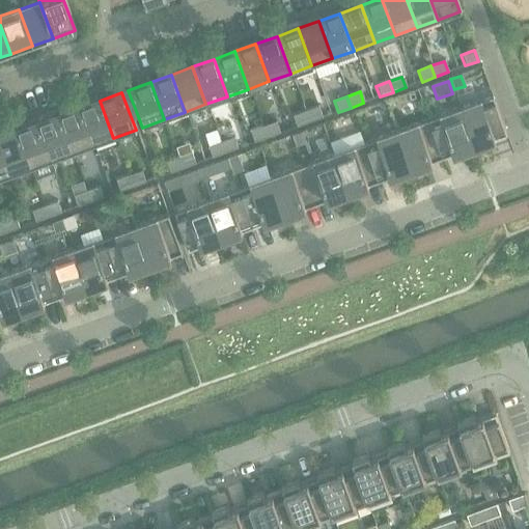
[(473,148),(505,136),(492,98),(460,110),(473,148)]
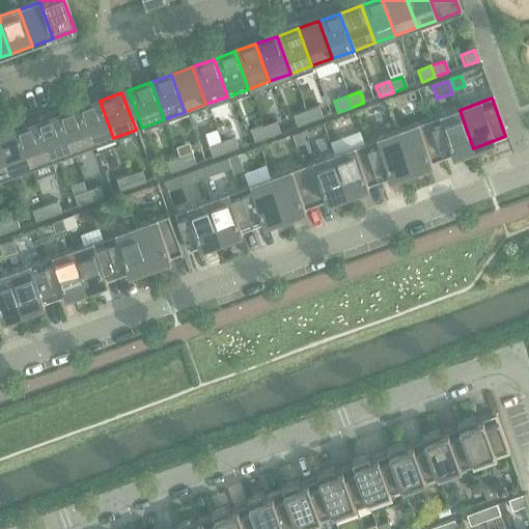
[(92,145),(113,138),(100,101),(79,108),(92,145)]
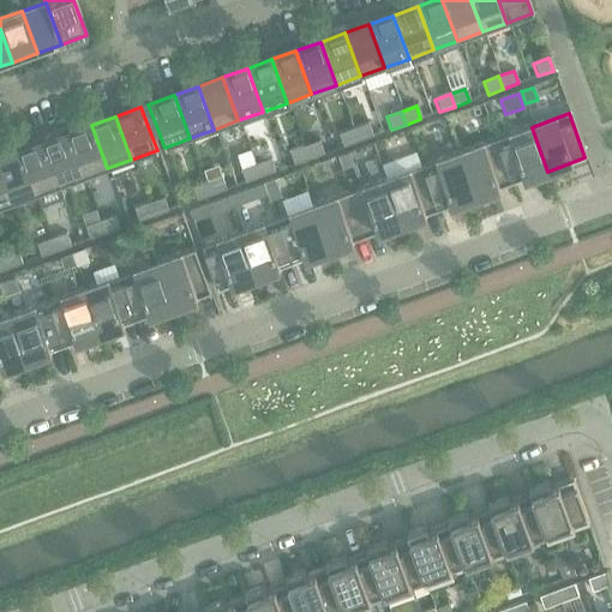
[(357,143),(372,137),(367,124),(352,130),(357,143)]
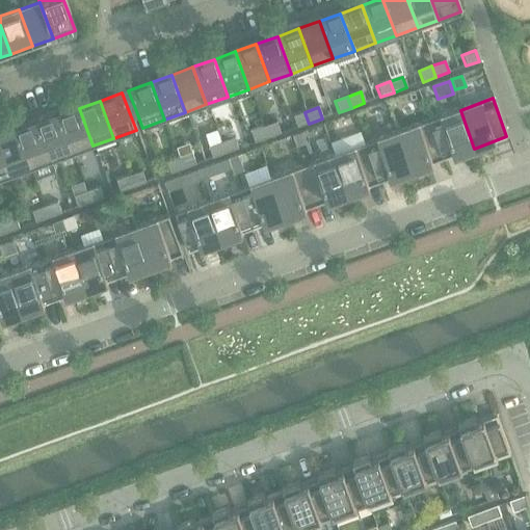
[(72,154),(93,146),(79,108),(57,116),(72,154)]
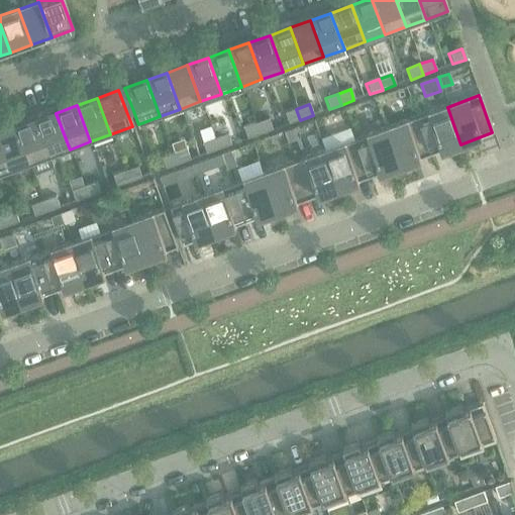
[(430,156),(460,144),(447,107),(416,118),(430,156)]
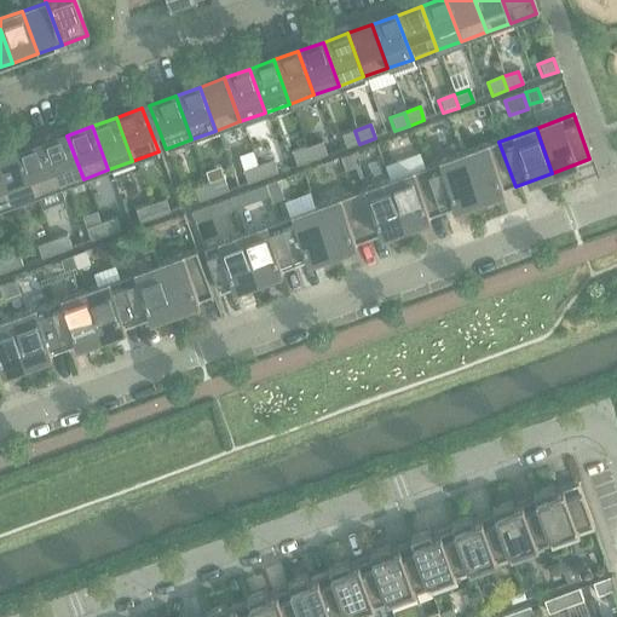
[(355,131),(340,136),(345,149),(359,144),(355,131)]
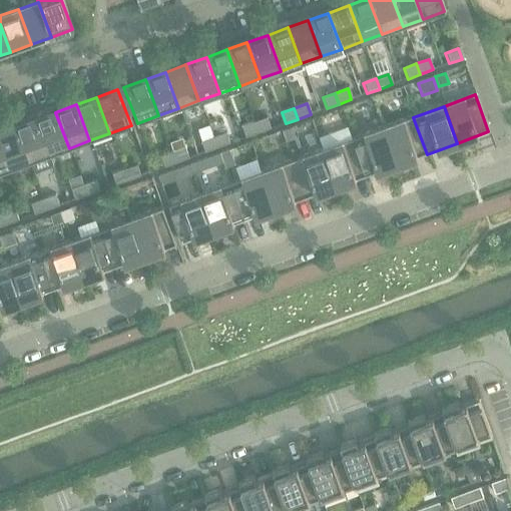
[(55,112),(35,119),(48,155),(69,148),(55,112)]
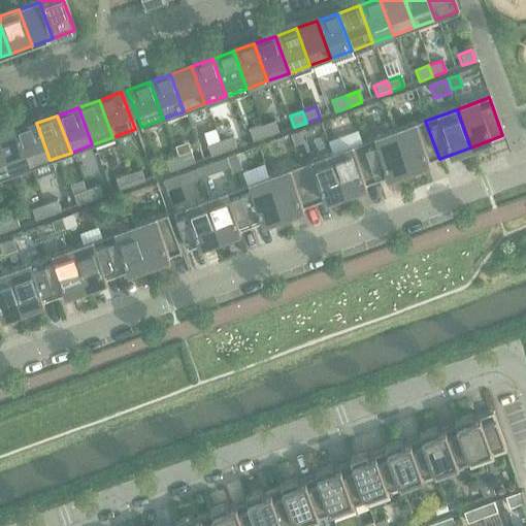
[(425,121),(394,132),(407,170),(439,159),(425,121)]
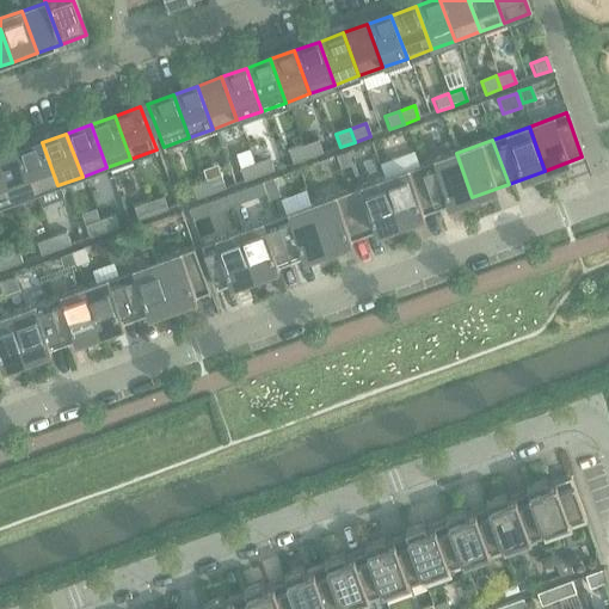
[(307,159),(321,154),(317,141),(302,147),(307,159)]
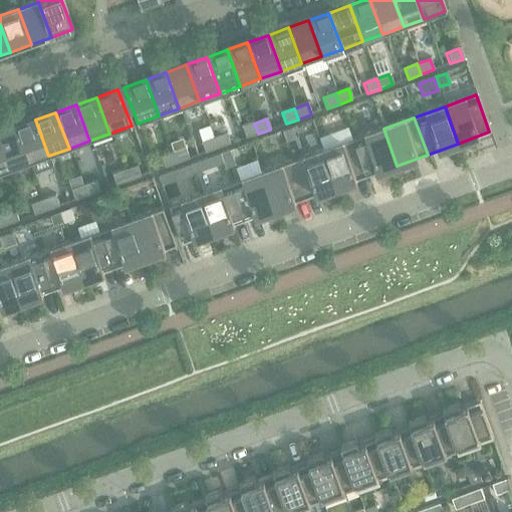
[(28,163),(48,156),(35,119),(15,126),(28,163)]
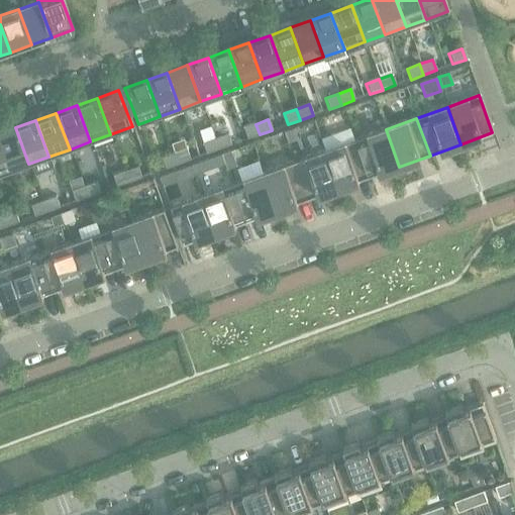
[(255,124),(242,128),(246,139),(260,134),(255,124)]
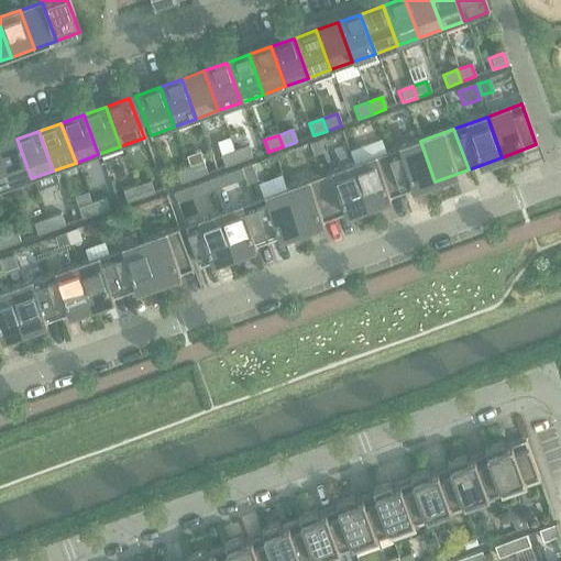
[(0,163),(9,187),(31,178),(17,139),(0,144),(0,163)]
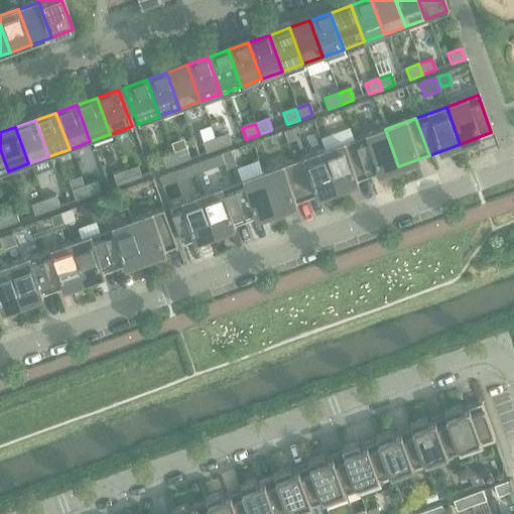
[(367,177),(398,166),(385,129),(354,140),(367,177)]
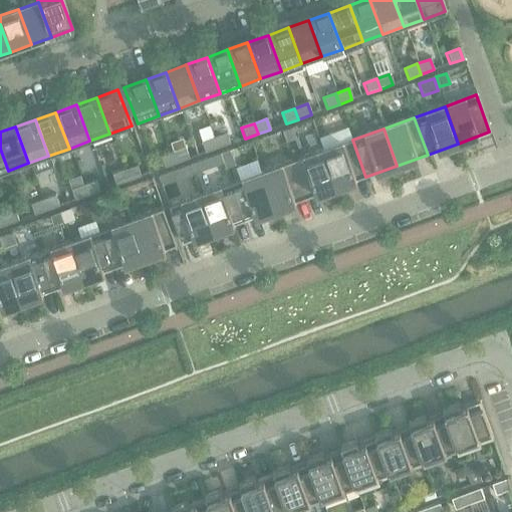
[(217,149),(229,145),(225,134),(213,138),(217,149)]
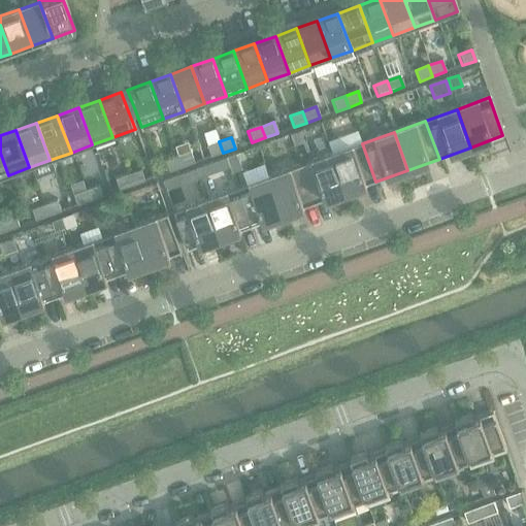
[(219,141),(205,146),(209,158),(223,153),(219,141)]
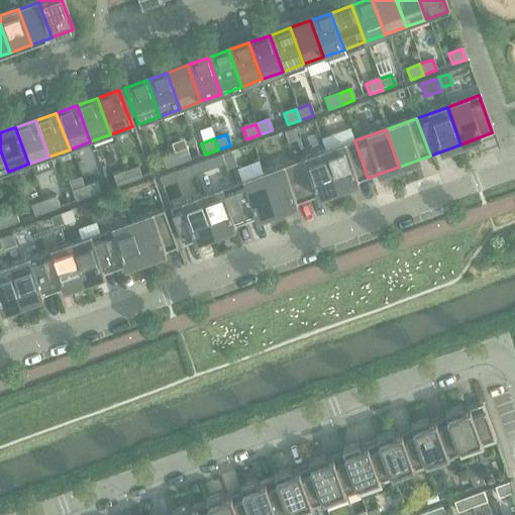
[(337,189),(368,178),(354,140),(323,151),(337,189)]
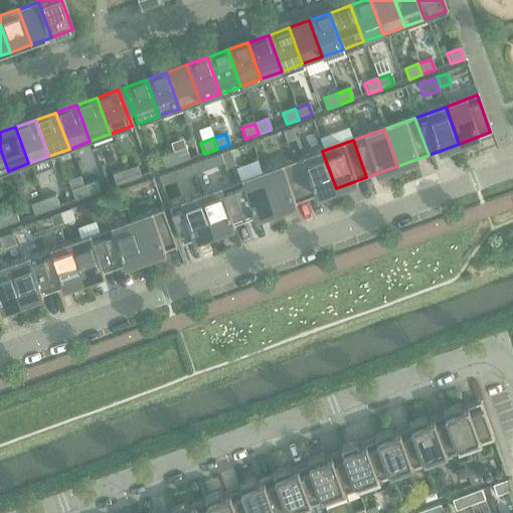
[(0,173),(8,171),(0,149),(0,173)]
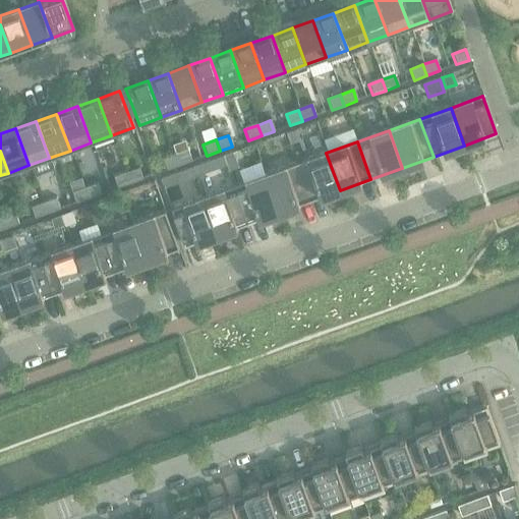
[(178,166),(190,161),(187,151),(174,155),(178,166)]
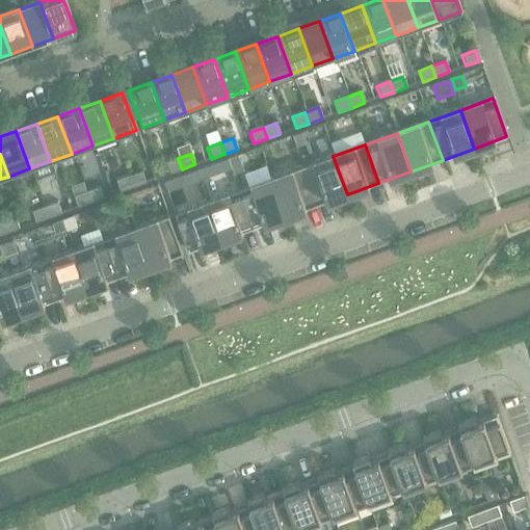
[(315,206),(347,194),(333,156),(301,167),(315,206)]
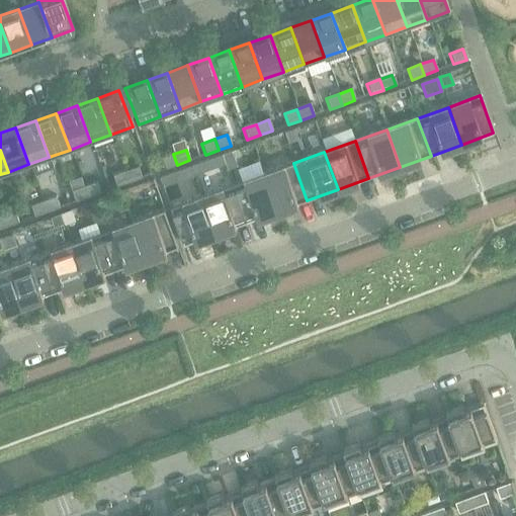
[(230,153),(221,156),(225,166),(234,163),(230,153)]
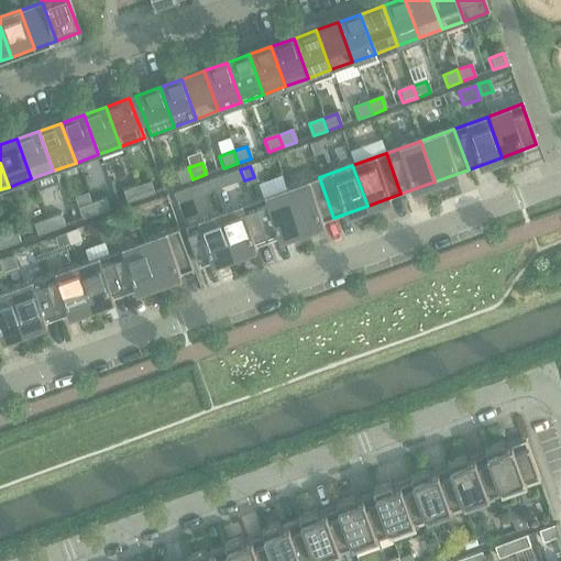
[(188,167),(175,173),(179,185),(193,179),(188,167)]
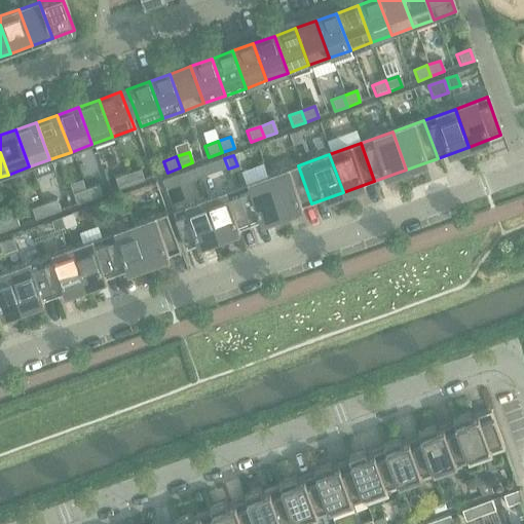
[(281,215),(311,203),(298,165),(266,177),(281,215)]
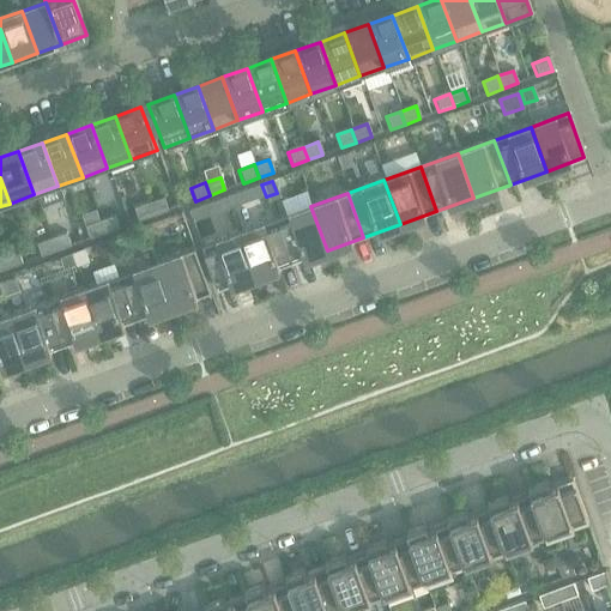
[(152,217),(167,211),(162,198),(147,204),(152,217)]
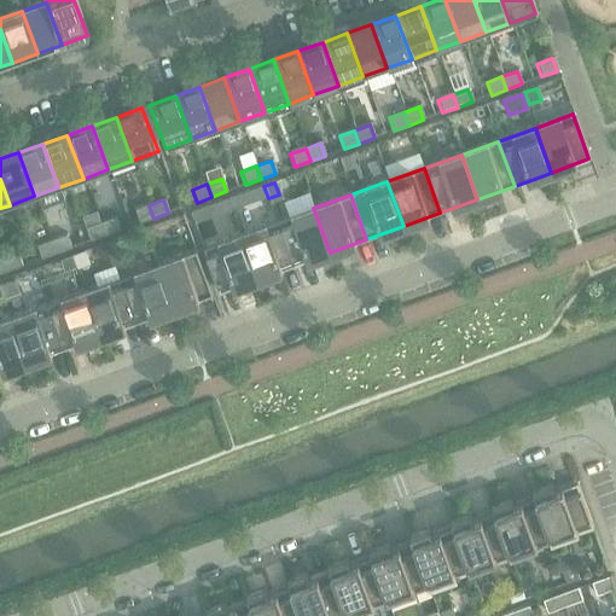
[(149,205),(134,210),(138,224),(154,219),(149,205)]
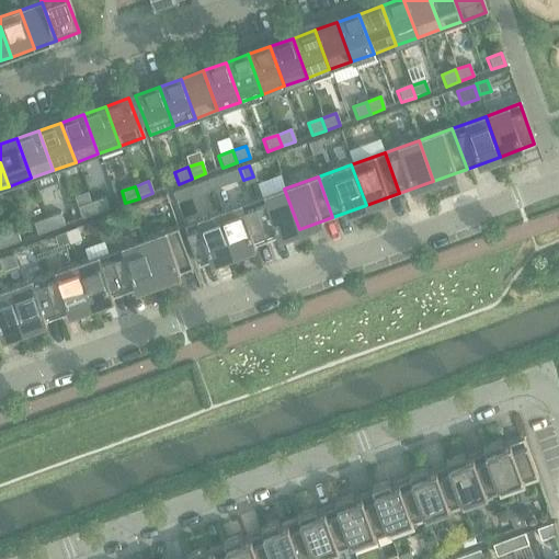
[(187,198),(184,189),(172,193),(177,203),(187,198)]
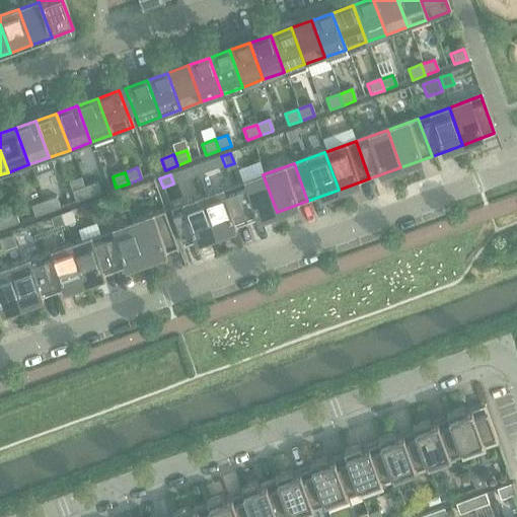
[(245,223),(277,212),(263,174),(232,187),(245,223)]
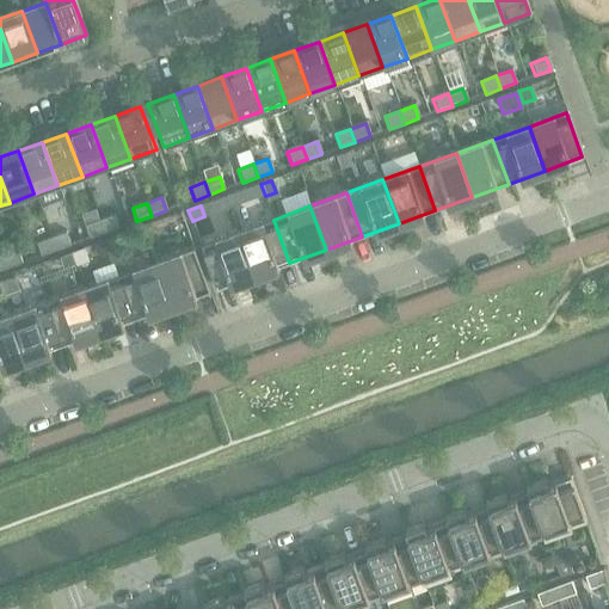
[(103,233),(118,228),(114,215),(98,221),(103,233)]
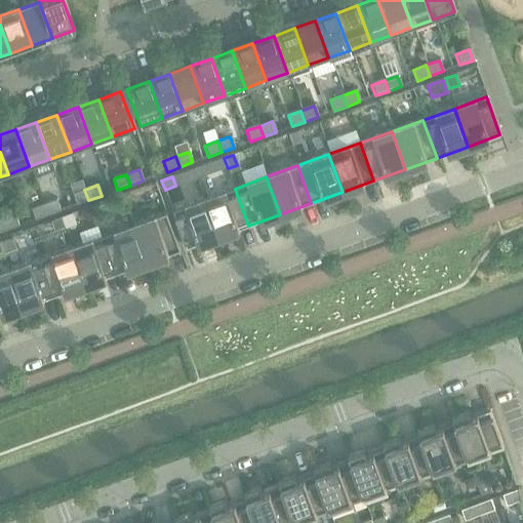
[(217,237),(248,226),(235,189),(203,200),(217,237)]
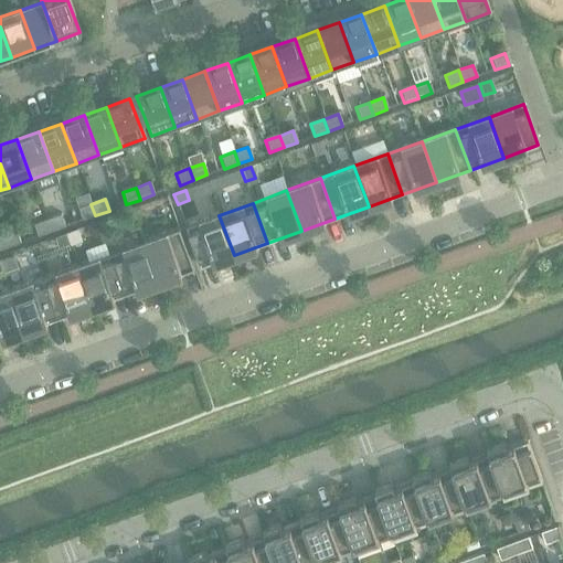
[(91,204),(77,209),(82,221),(95,215),(91,204)]
